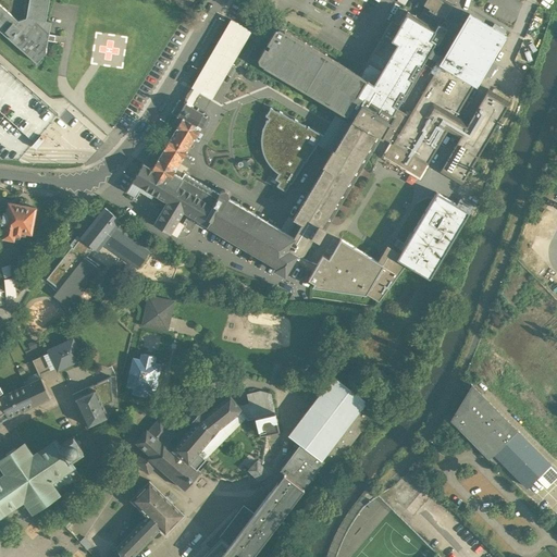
[(28,0),(26,17),(19,21),(0,4),(0,31),(37,63),(47,52),(46,52),(51,22),(46,21),(49,0),(28,0)]
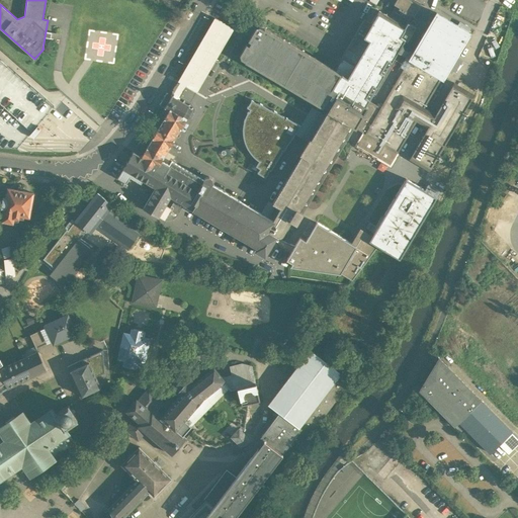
[(250,0),(245,0),(241,9),(246,11),(252,1),(250,0)]
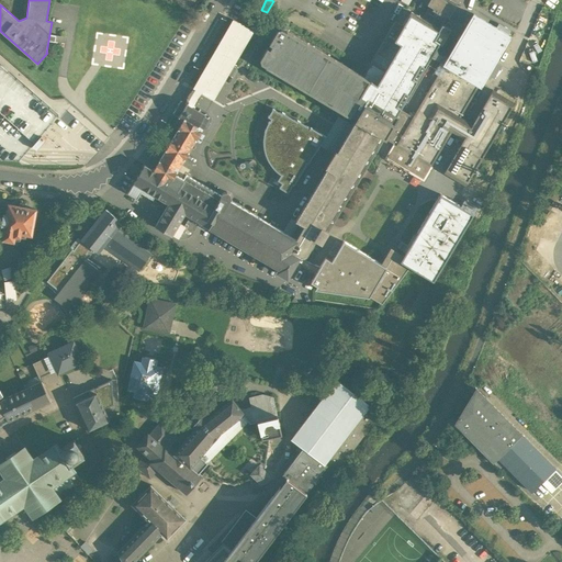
[(457,3),(450,0),(429,0),(427,4),(429,7),(448,17),(449,18),(452,11),(457,3)]
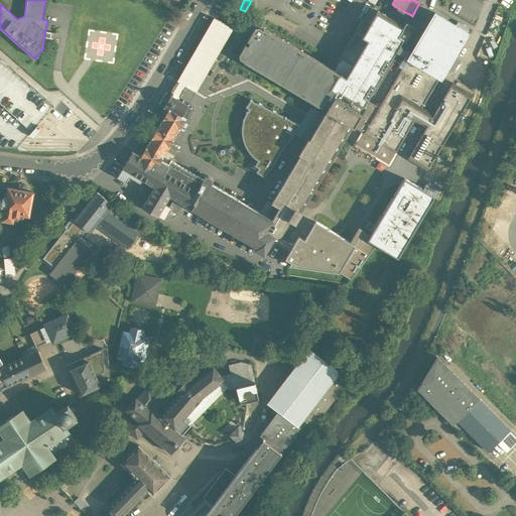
[(377,10),(370,6),(362,19),(369,23),(377,10)]
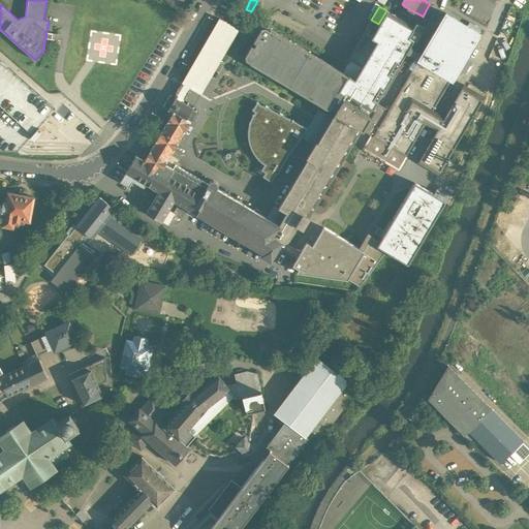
[(422,16),(404,6),(397,17),(413,27),(415,23),(417,24),(422,16)]
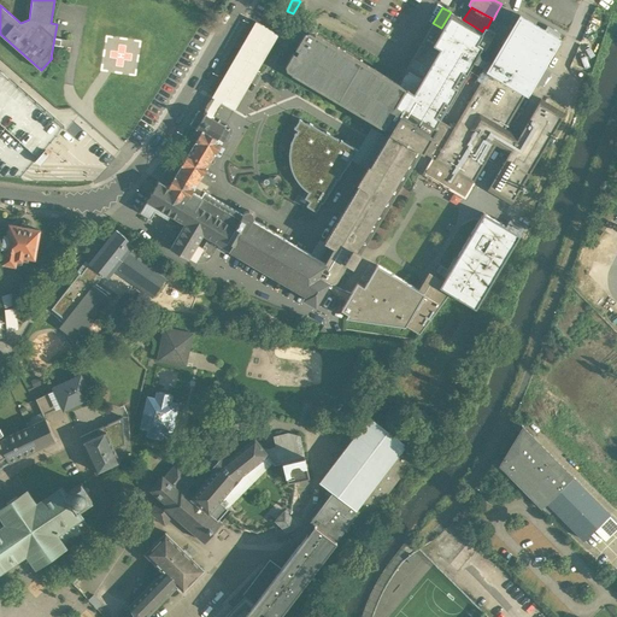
[(433,23),(406,70),(421,78),(413,92),(406,87),(406,88),(404,93),(412,98),(409,103),(439,119),(482,48),(475,43),(482,31),(463,19),(451,12),(441,28),(433,23)]
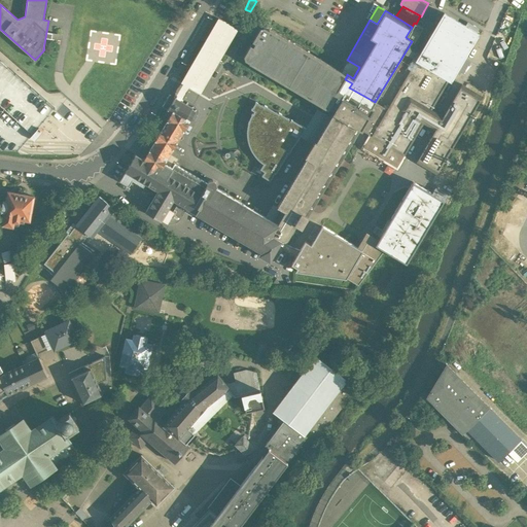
[(477,32),(443,12),(417,58),(450,77),(477,32)]
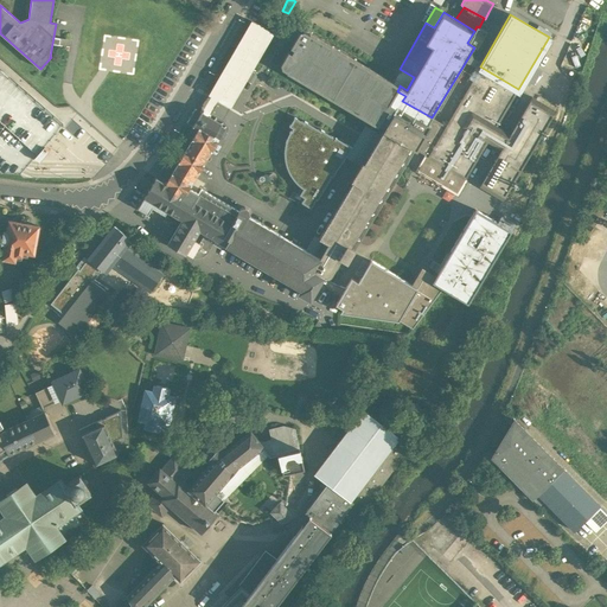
[(206,106),(203,114),(209,117),(210,115),(212,109),(217,101),(229,108),(272,34),(253,23),(210,97),(211,97),(206,106)]
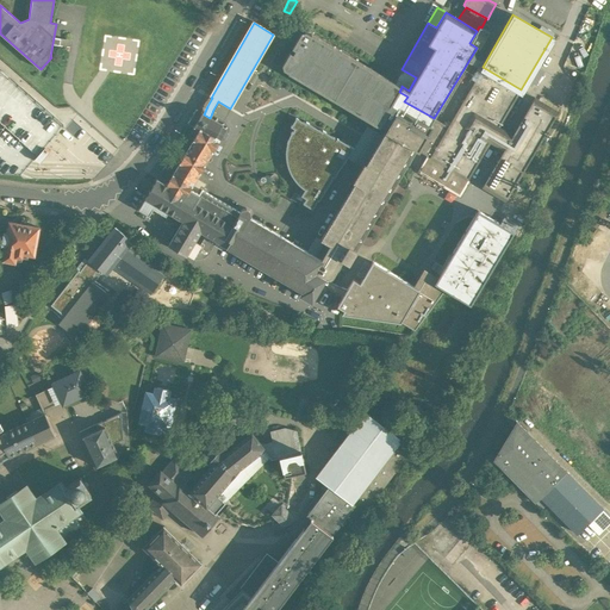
[(481,27),(479,26),(477,31),(470,43),(477,48),(479,49),(489,32),(481,27)]
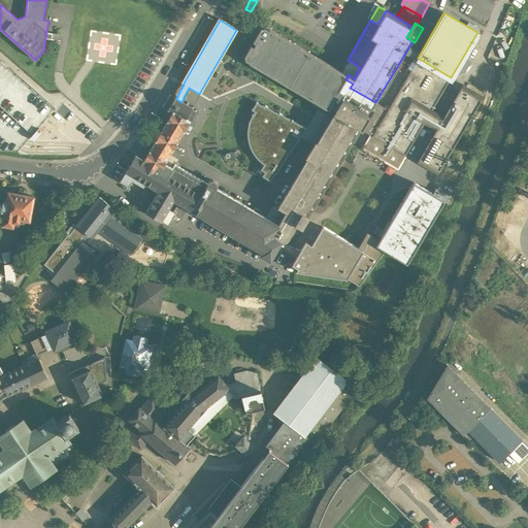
[(340,71),(269,30),(268,30),(264,28),(260,29),(253,42),(255,43),(254,47),(251,45),(244,57),(245,61),(250,63),(249,64),(328,109),(331,104),(337,107),(350,87),(350,88),(353,84),(345,79),(348,75),(340,71)]
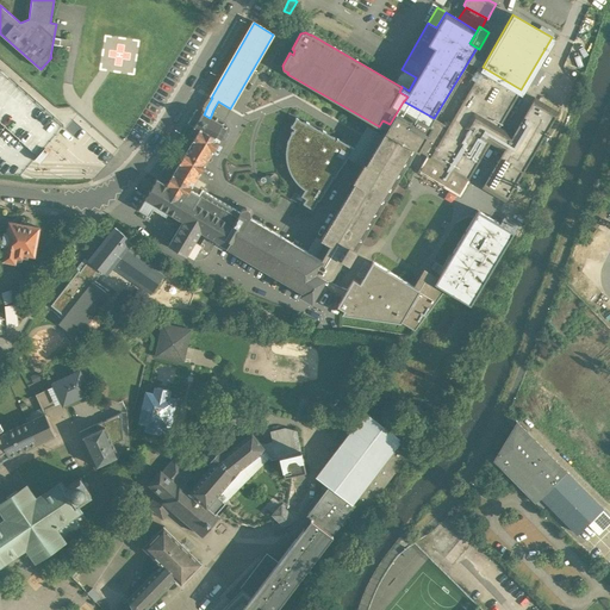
[(448,126),(429,157),(421,172),(460,194),(490,143),(499,128),(521,89),(483,67),(448,126)]
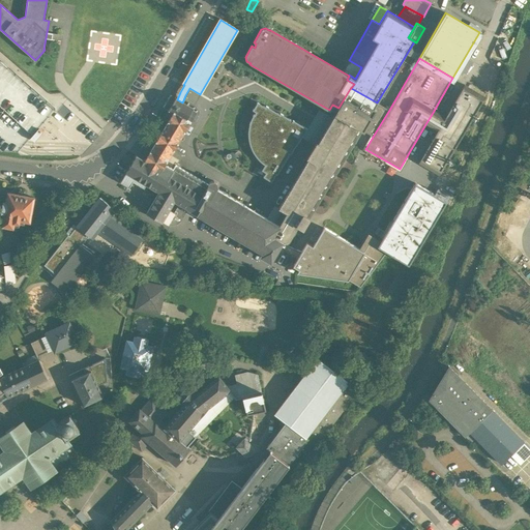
[(0,60),(0,149),(1,150),(19,151),(22,149),(27,143),(55,112),(57,110),(0,60)]
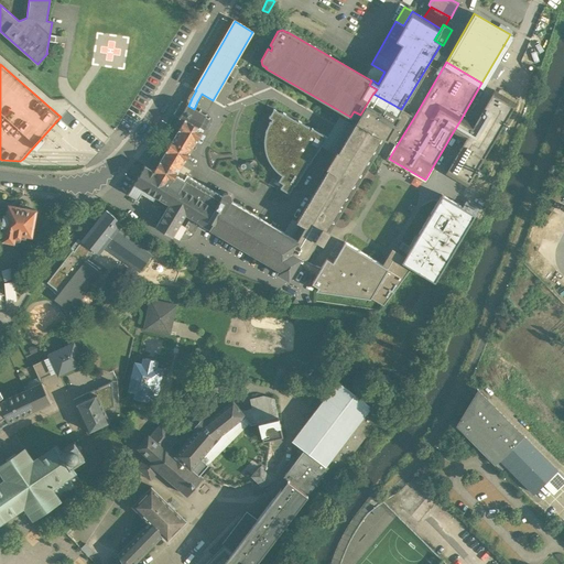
[(384,72),(371,64),(364,76),(371,80),(371,79),(378,84),(384,72)]
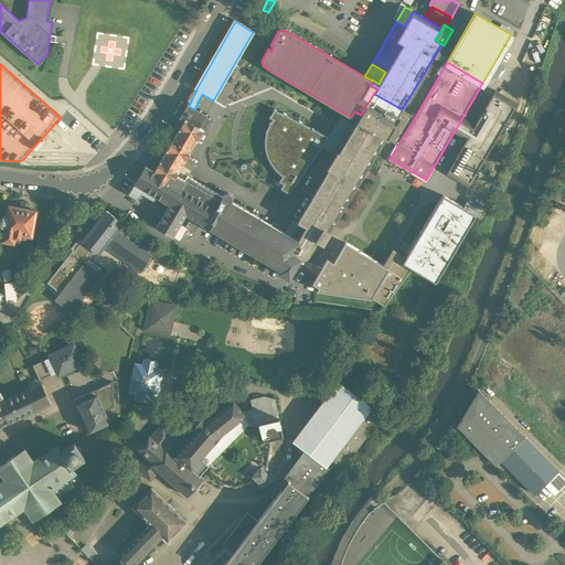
[(466,140),(445,174),(467,187),(516,103),(494,91),(475,125),(466,140)]
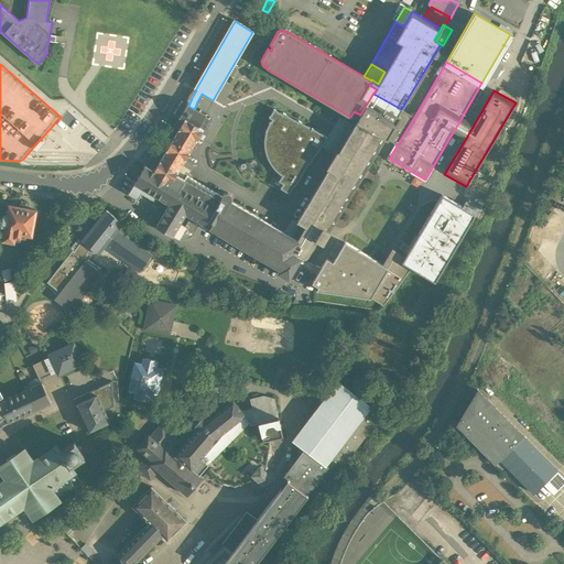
[(360,115),(357,120),(356,120),(356,121),(357,122),(357,123),(383,139),(383,138),(397,145),(414,117),(401,109),(373,94),(373,93),(360,115)]
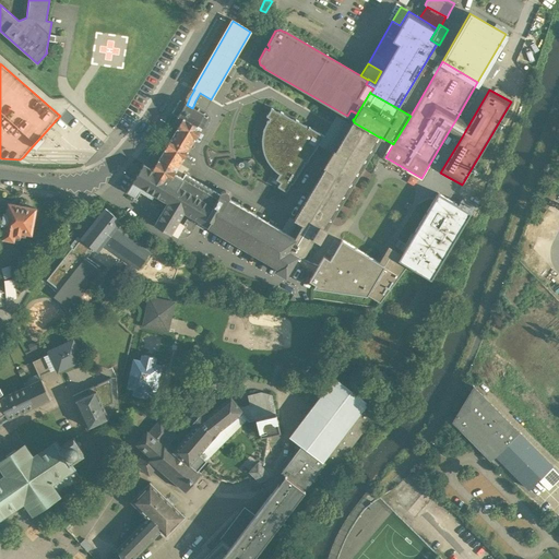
[(185,104),(180,100),(180,99),(179,100),(179,102),(178,104),(177,104),(176,105),(177,105),(175,108),(174,109),(175,109),(173,113),(171,113),(171,114),(173,114),(177,116),(176,116),(176,117),(177,117),(171,126),(176,129),(194,139),(201,128),(205,127),(205,128),(206,127),(206,126),(207,123),(209,123),(209,122),(207,119),(209,118),(207,117),(206,118),(203,116),(203,115),(205,115),(205,114),(203,114),(199,111),(200,109),(199,109),(198,110),(193,108),(194,106),(193,106),(192,108),(187,105),(186,104),(186,102),(185,103),(185,104)]
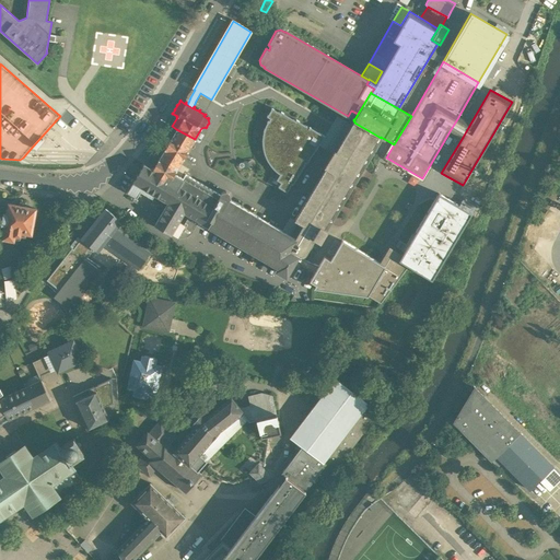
[(315,151),(325,136),(310,127),(308,128),(296,120),(295,121),(281,113),(280,114),(271,108),(267,117),(270,119),(268,121),(268,120),(264,131),(261,139),(263,148),(265,156),(269,164),(273,170),(279,174),(276,181),(280,183),(278,187),(287,193),(292,184),(293,185),(305,163),(307,164),(314,151),(315,151)]
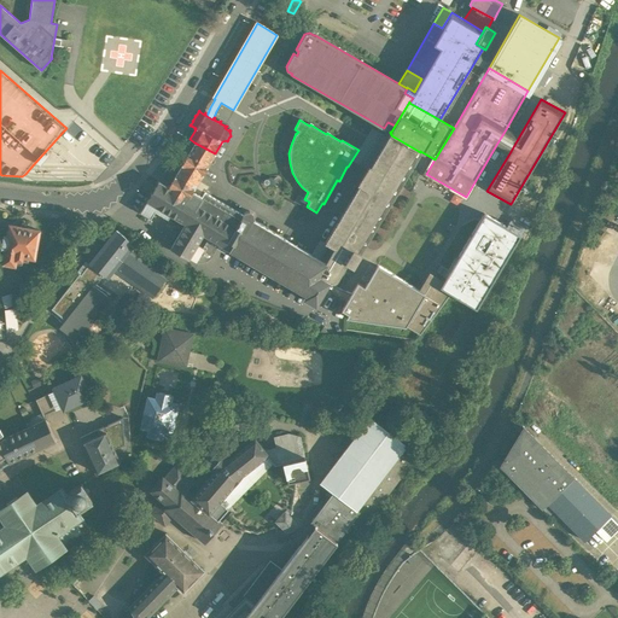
[(506,129),(496,145),(509,153),(519,136),(506,129)]
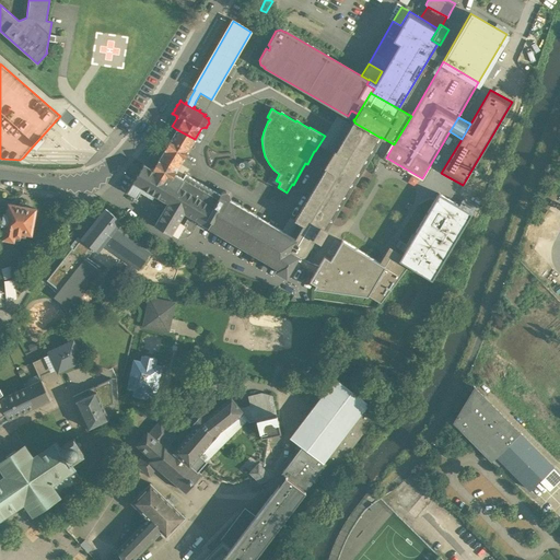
[(325,167),(303,206),(310,213),(303,225),(312,231),(310,235),(319,241),(364,167),(363,167),(381,138),(354,123),(354,121),(353,120),(336,151),(334,150),(324,166),(325,167)]
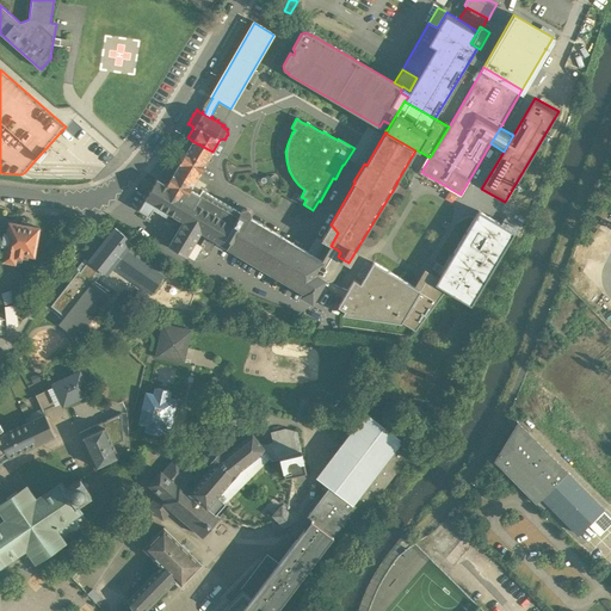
[(192,141),(167,186),(156,180),(139,210),(148,216),(154,205),(183,222),(168,246),(186,257),(195,244),(201,233),(216,242),(303,292),(301,296),(312,302),(321,287),(325,279),(315,273),(321,261),(202,192),(199,196),(190,191),(213,152),(192,141)]
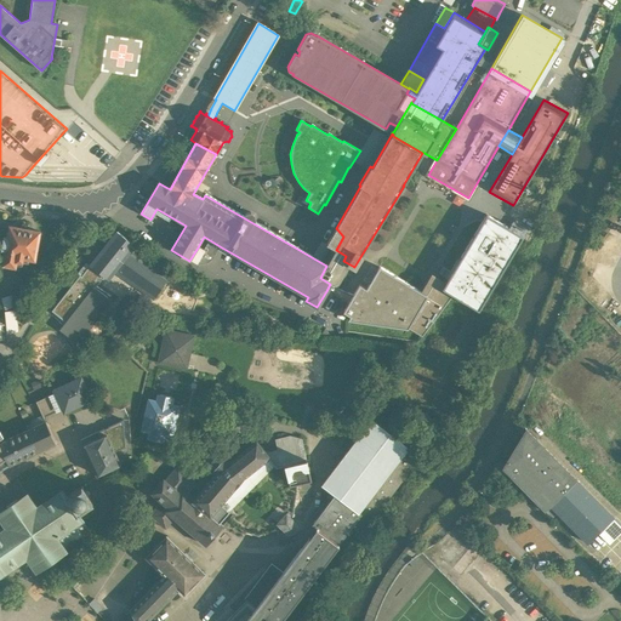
[(525,238),(491,217),(451,284),(448,291),(455,296),(482,312),(525,238)]
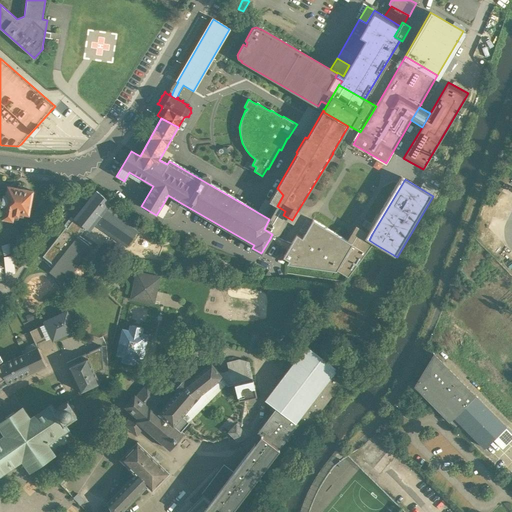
[(17,185),(15,185),(14,188),(7,187),(6,196),(3,195),(1,207),(4,207),(2,219),(12,221),(13,219),(17,220),(18,217),(22,217),(23,214),(28,215),(32,191),(25,190),(26,187),(24,186),(18,185),(17,185)]
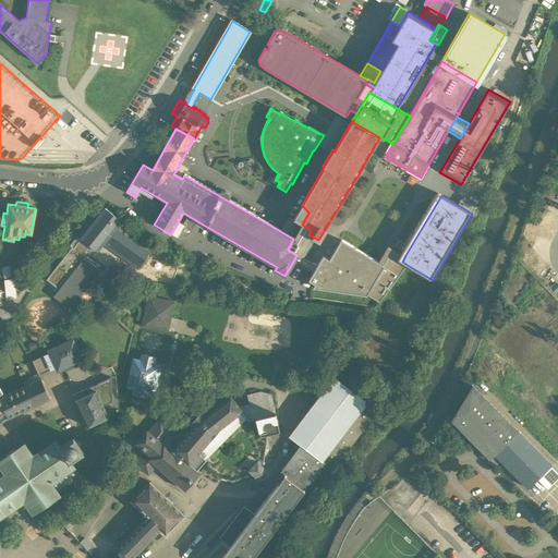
[(120,221),(105,209),(80,240),(92,250),(97,242),(137,269),(154,245),(143,239),(138,244),(114,228),(120,221)]
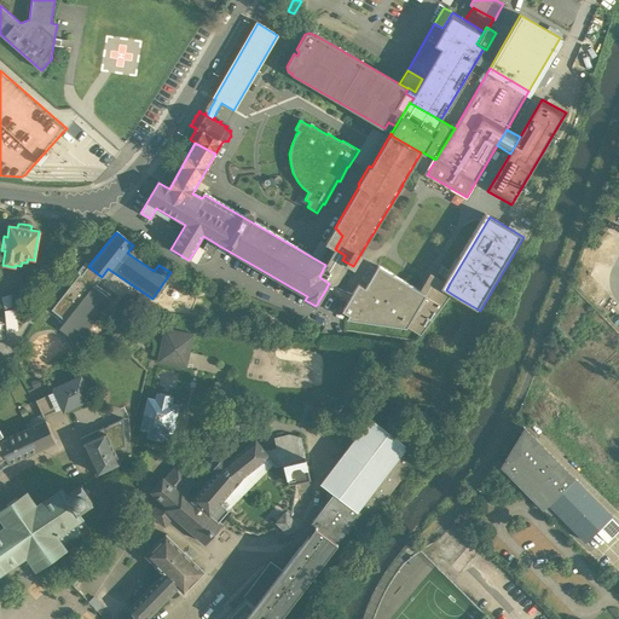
[(203,236),(197,247),(203,250),(196,264),(195,264),(197,265),(200,265),(204,264),(208,261),(210,259),(219,246),(203,236)]
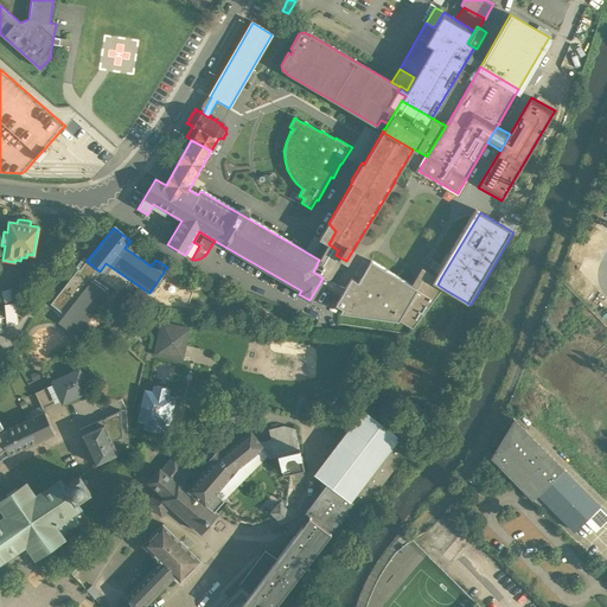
[(193,242),(185,255),(192,259),(199,246),(193,242)]
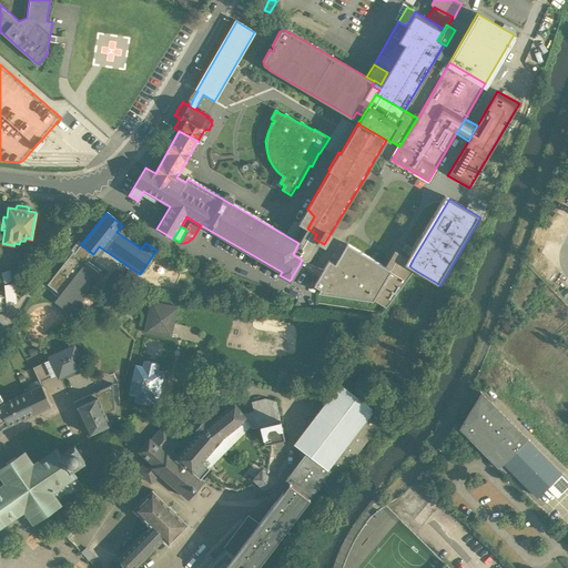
[(298,243),(293,254),(302,260),(314,239),(316,234),(307,229),(298,243)]
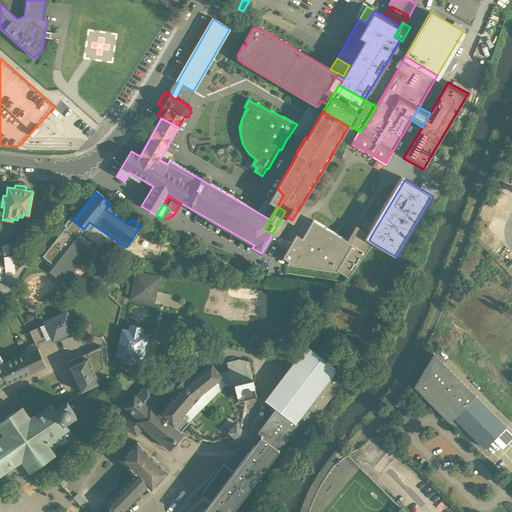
[(283,215),(272,234),(274,234),(276,234),(278,234),(280,232),(282,229),(284,229),(286,225),(289,227),(292,220),(283,215)]
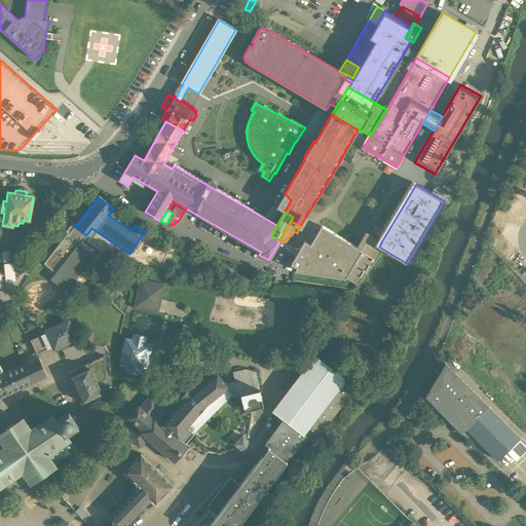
[(86,235),(75,226),(44,263),(55,272),(80,241),(86,235)]
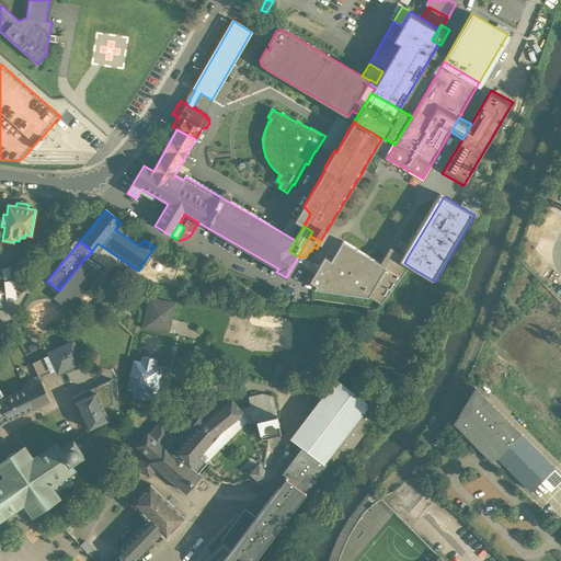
[(315,274),(310,282),(316,285),(313,289),(368,297),(386,267),(382,265),(342,241),(331,261),(324,258),(319,266),(315,274)]
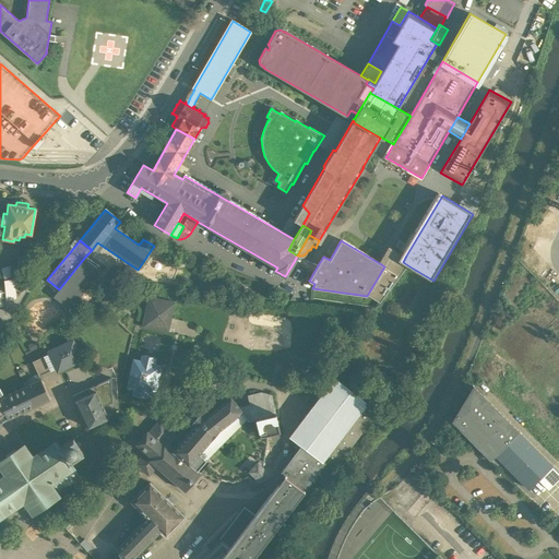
[(384,266),(367,296),(372,297),(382,302),(409,266),(403,262),(406,256),(390,248),(381,264),(384,266)]
